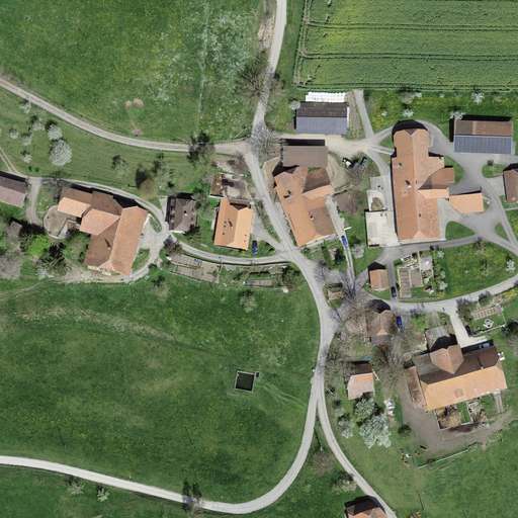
[(298,104),(298,127),(346,127),(346,105),(298,104)]
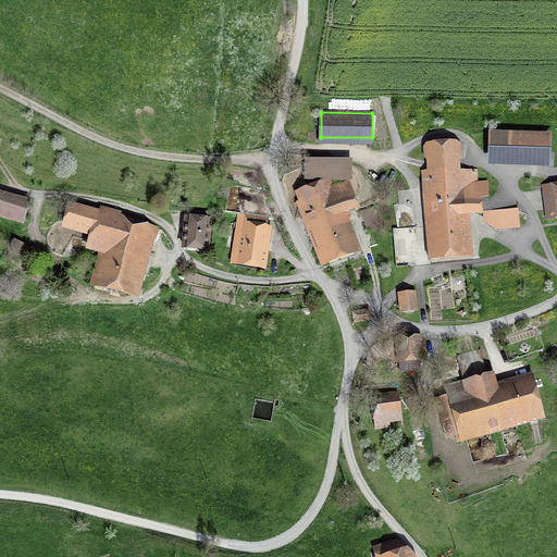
[(546,134),(492,132),(491,150),(545,152),(546,134)]
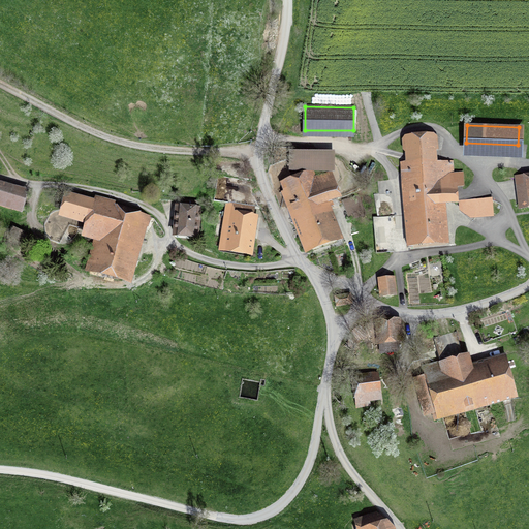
[(407,165),(401,165),(402,183),(409,182),(413,243),(442,240),(439,204),(456,201),(455,186),(464,186),(463,173),(453,174),(452,161),(436,162),(434,136),(405,139),(407,165)]
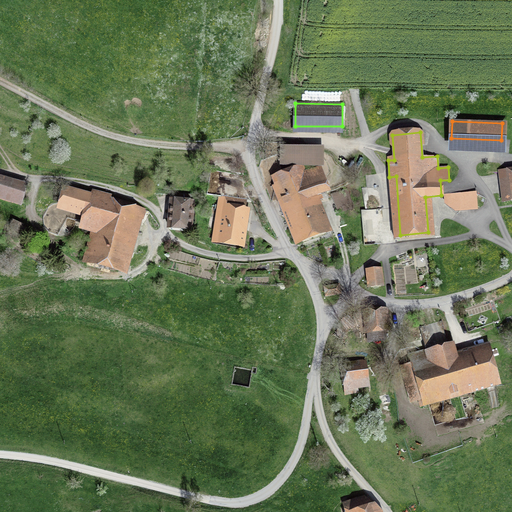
[(283,165),(321,166),(321,151),(283,150),(283,165)]
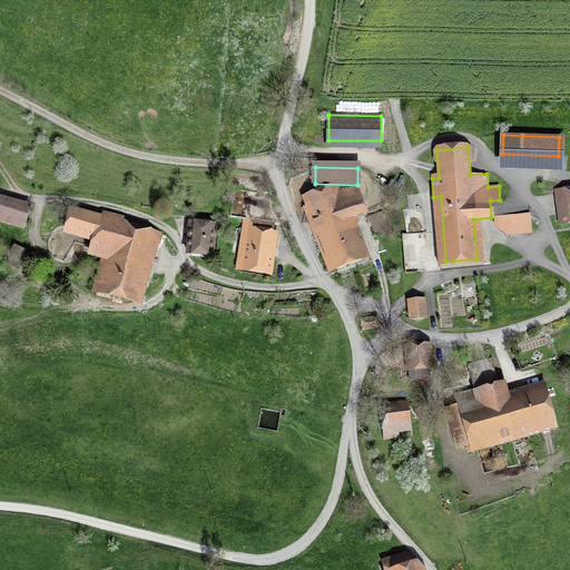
[(338,194),(334,185),(306,195),(334,266),(362,256),(347,218),(365,212),(355,187),(338,194)]
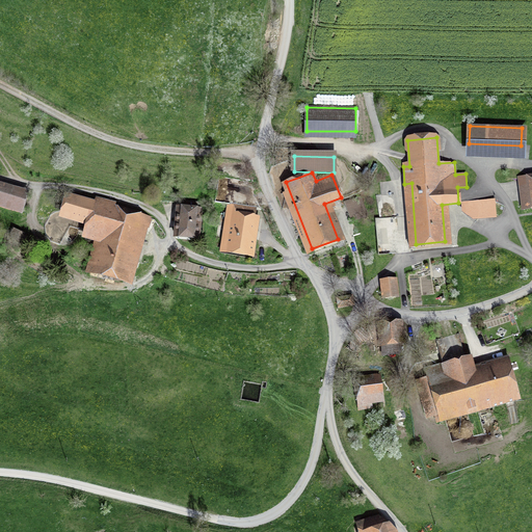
[(531,177),(520,179),(524,206),(531,204),(531,177)]
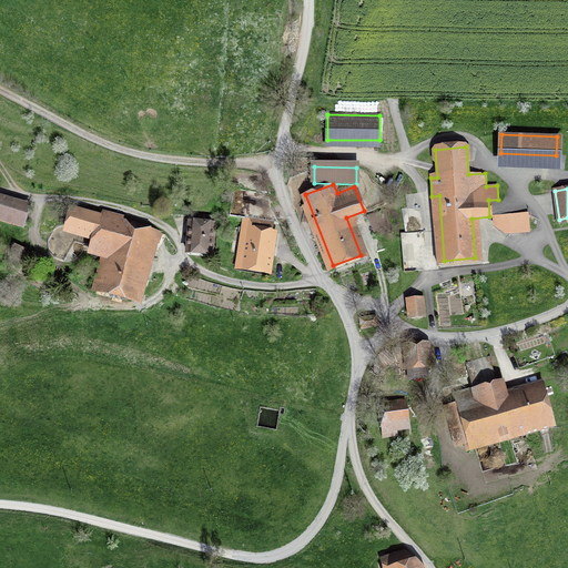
[(0,201),(0,217),(22,225),(27,209),(0,201)]
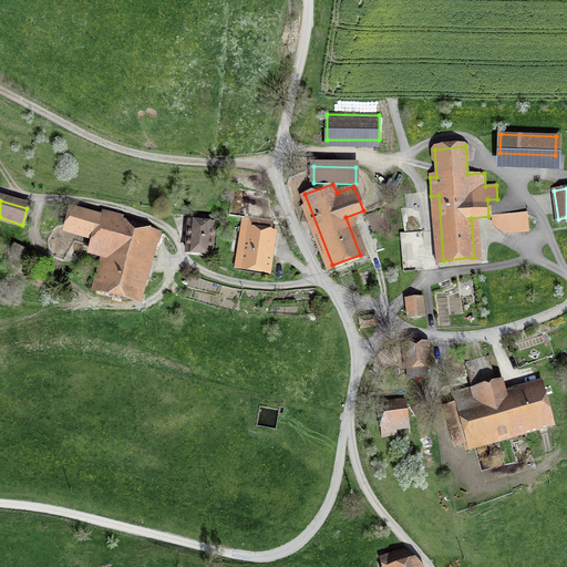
[(102,257),(94,286),(135,297),(154,229),(73,208),(66,232),(95,239),(91,254),(102,257)]
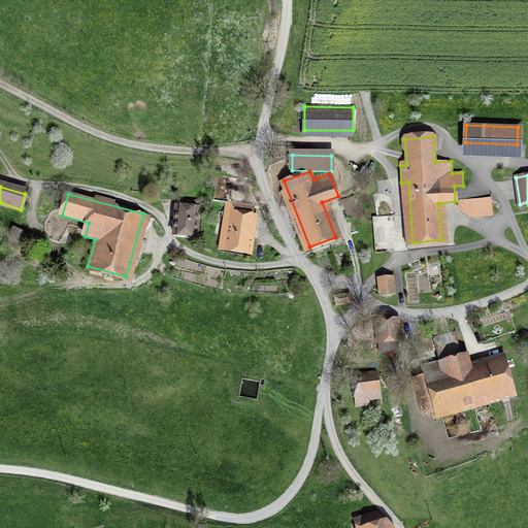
[(343,201),(351,219),(365,213),(358,195),(343,201)]
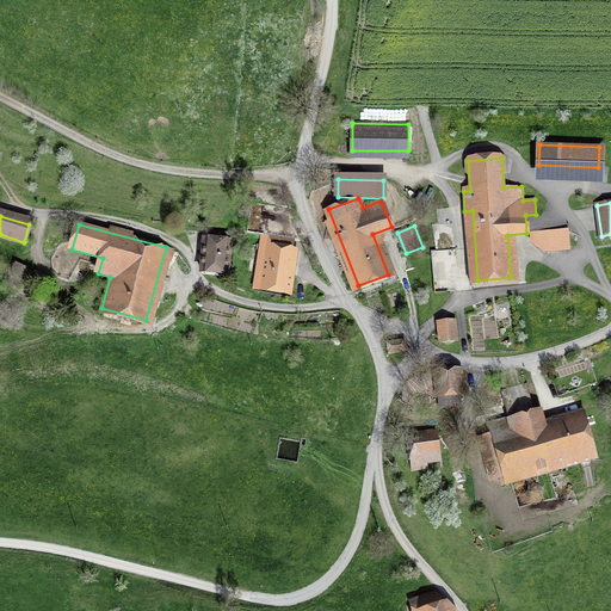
[(571,230),(532,232),(534,253),(572,252),(571,230)]
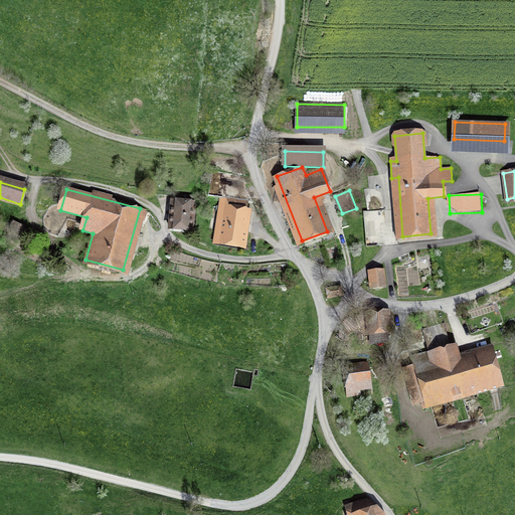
[(191,205),(197,205),(197,197),(175,195),(172,227),(189,229),(191,205)]
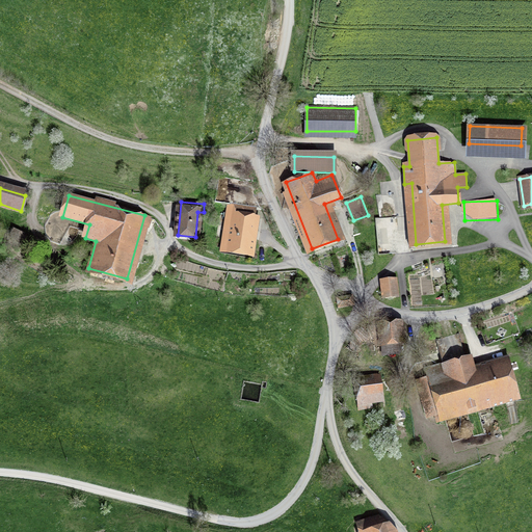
[(229,203),(221,247),(249,253),(257,208),(229,203)]
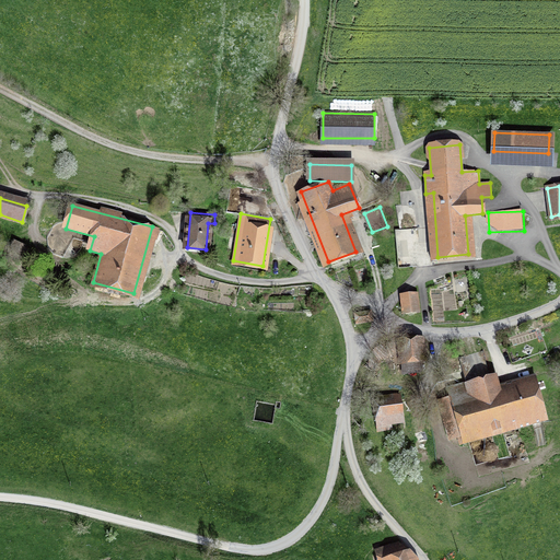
[(404,298),(406,314),(417,313),(415,296),(404,298)]
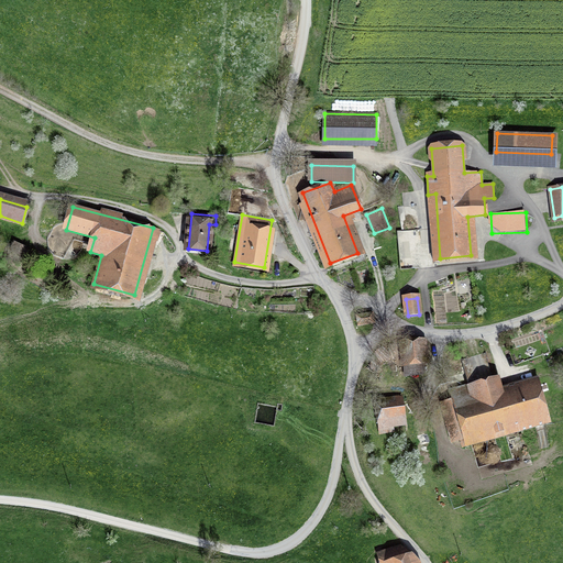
[(357,317),(359,324),(373,322),(372,313),(357,317)]
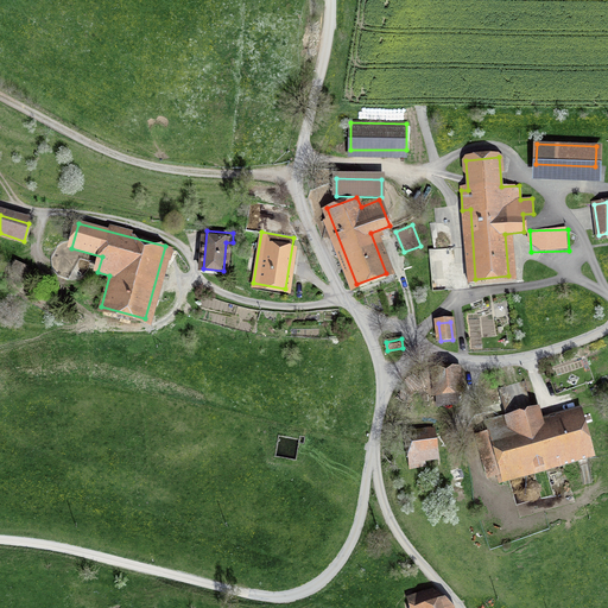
[(436,394),(437,405),(457,404),(457,392),(463,392),(462,367),(429,369),(430,394),(436,394)]
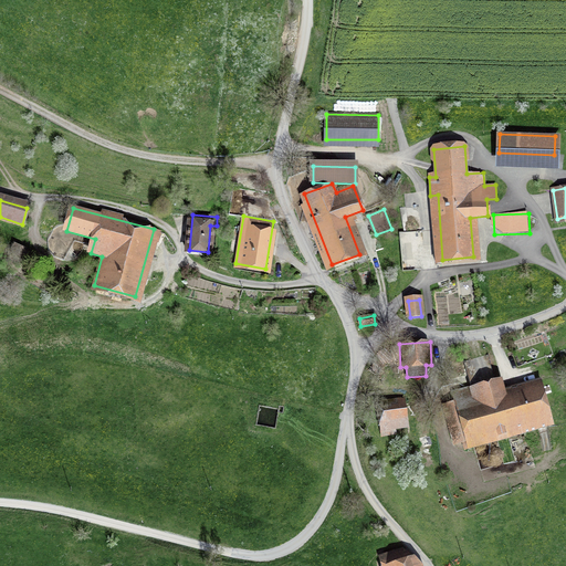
[(548,427),(537,387),(505,397),(501,383),(495,384),(489,355),(463,362),(471,388),(452,392),(456,401),(443,405),(454,443),(463,441),(465,450),(477,447),(474,441),(521,428),(522,435),(548,427)]
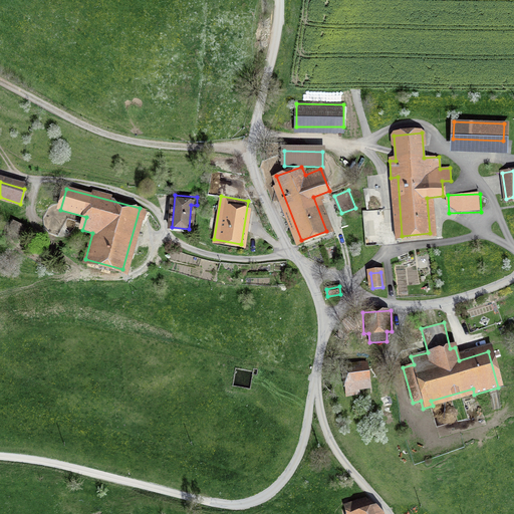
[(342,368),(345,391),(370,387),(367,364),(342,368)]
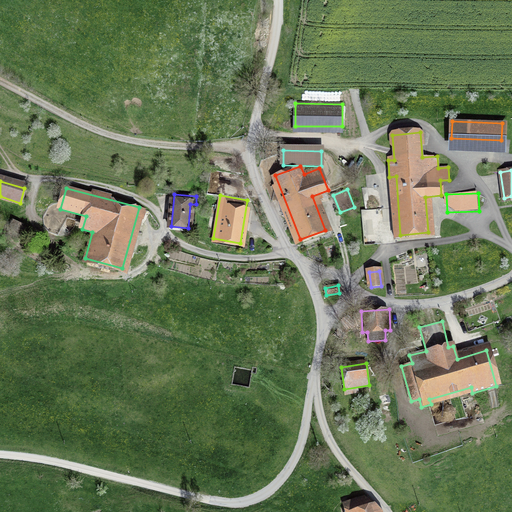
[(347,511),(376,511),(374,504),(365,497),(344,503),(347,511)]
